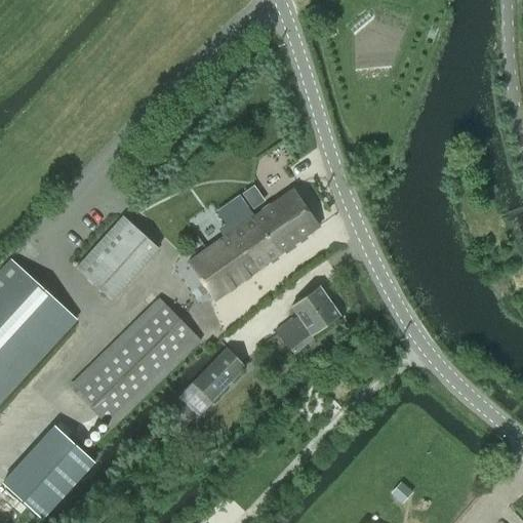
[(215,298),(321,225),(295,188),(248,220),(235,201),(219,211),(233,231),(190,262),(215,298)]
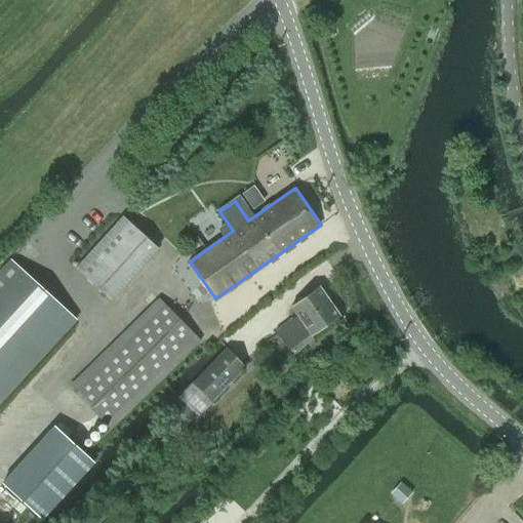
[(130,219),(125,214),(77,268),(113,299),(160,247),(130,219)]
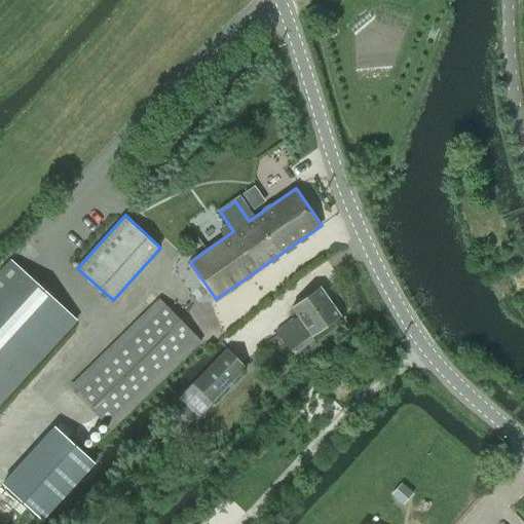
[(0,405),(78,319),(11,259),(0,270),(0,405)]
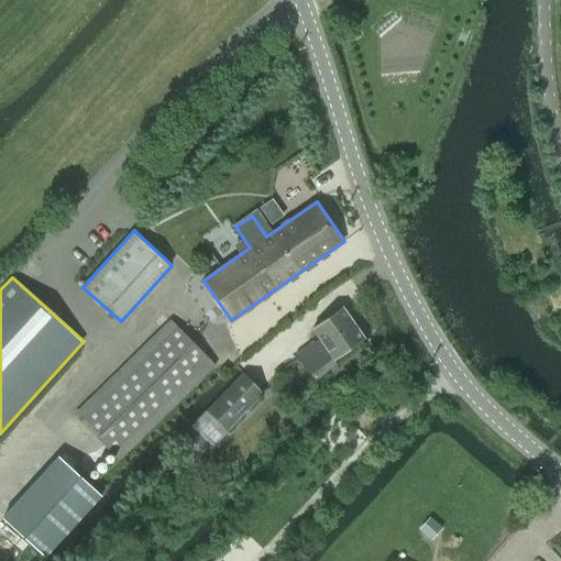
[(315,340),(297,354),(317,378),(330,367),(327,365),(337,359),(366,337),(344,306),(314,328),(322,338),(316,342),(315,340)]
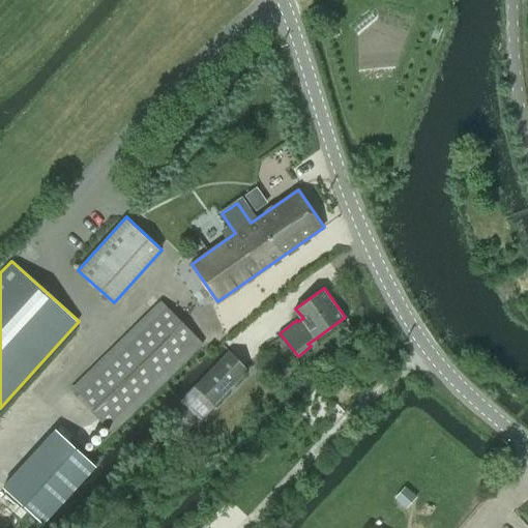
[(132,332),(72,391),(113,433),(203,343),(163,301),(132,332)]
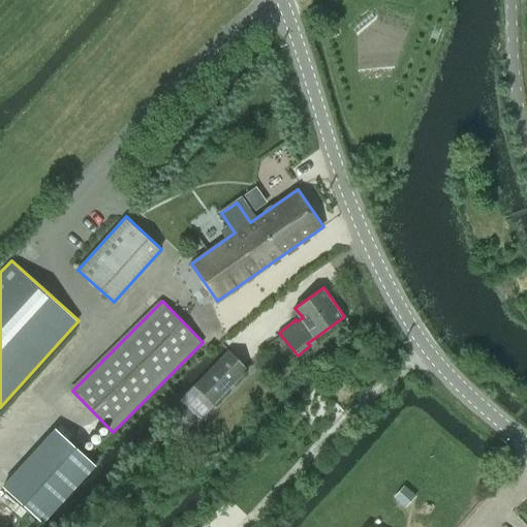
[(195,384),(199,390),(215,404),(249,369),(228,349),(195,384)]
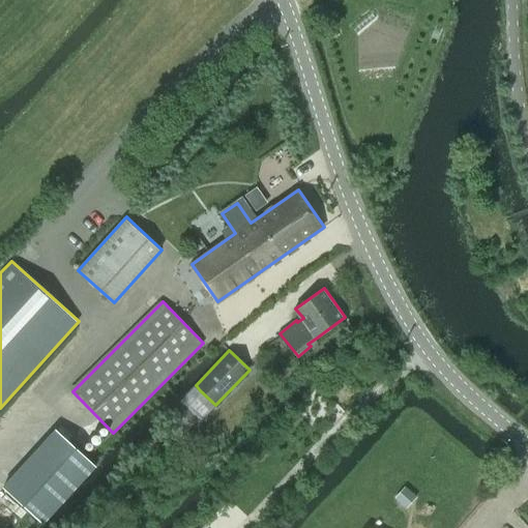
[(55,429),(2,488),(44,524),(96,466),(55,429)]
